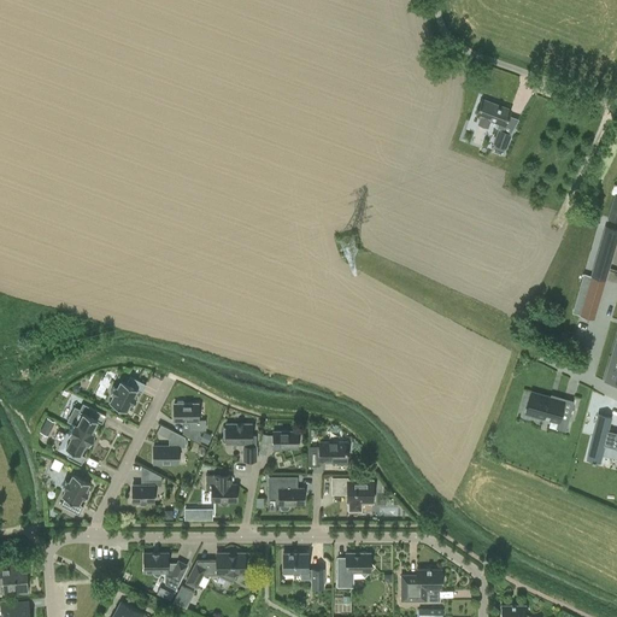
[(488,128),(492,121),(505,125),(511,110),(482,99),(476,115),(481,116),(477,124),(488,128)]
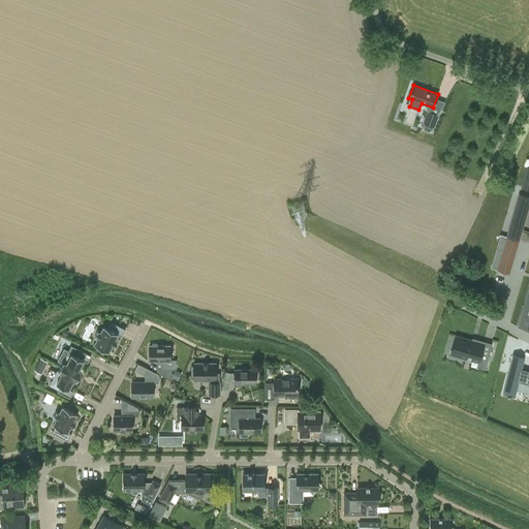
[(434,128),(439,115),(428,111),(423,124),(434,128)]
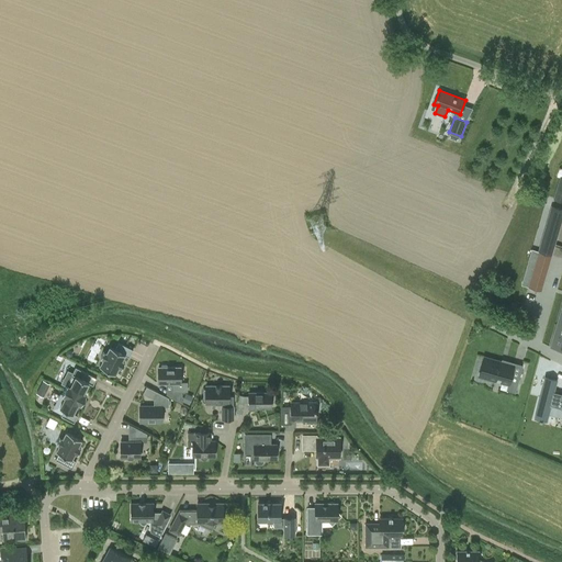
[(561,209),(551,206),(539,251),(531,249),(525,276),(536,279),(535,282),(543,284),(561,217),(561,209)]
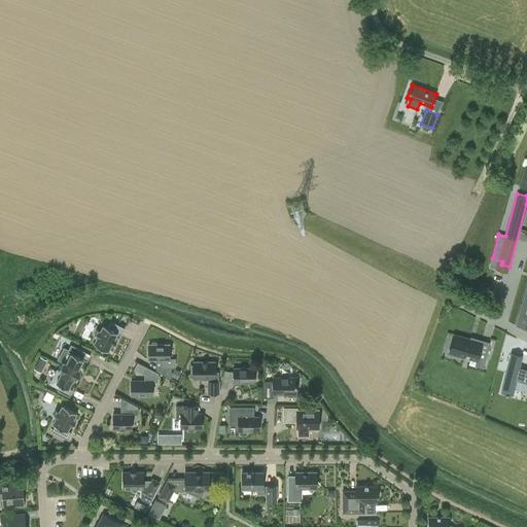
[(108,327),(103,324),(100,331),(97,329),(95,335),(97,337),(94,344),(108,351),(111,344),(114,345),(116,340),(114,339),(117,332),(121,335),(125,327),(111,321),(108,327)]
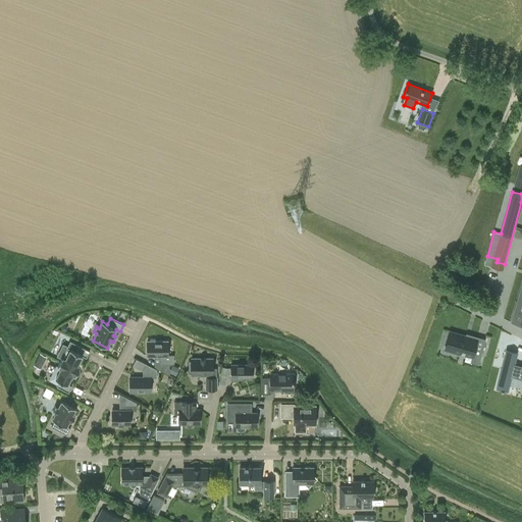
[(473,354),(480,357),(482,350),(474,348),(477,340),(476,338),(450,331),(445,349),(472,357),(473,354)]
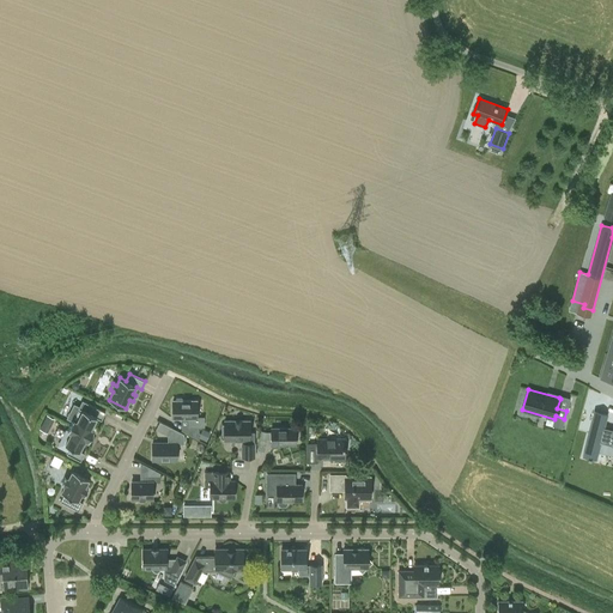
[(176,400),(173,400),(173,418),(188,418),(188,426),(204,426),(204,417),(196,417),(196,400),(182,400),(182,399),(177,399),(176,399),(176,400)]
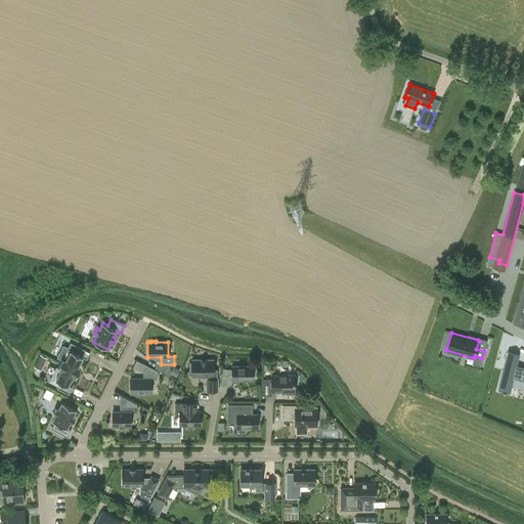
[(60,362),(78,372),(80,367),(77,366),(82,356),(87,358),(90,352),(71,342),(68,348),(63,345),(57,358),(61,360),(60,362)]
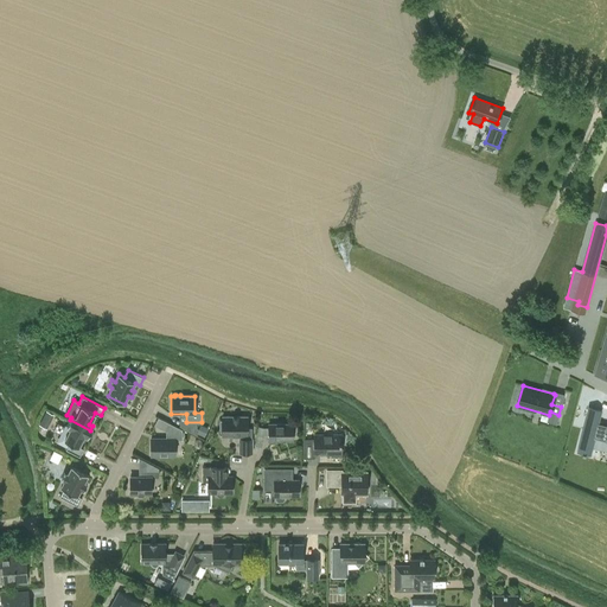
[(601,410),(588,407),(581,435),(577,452),(589,455),(594,438),(605,441),(602,447),(606,447),(606,425),(598,423),(601,410)]
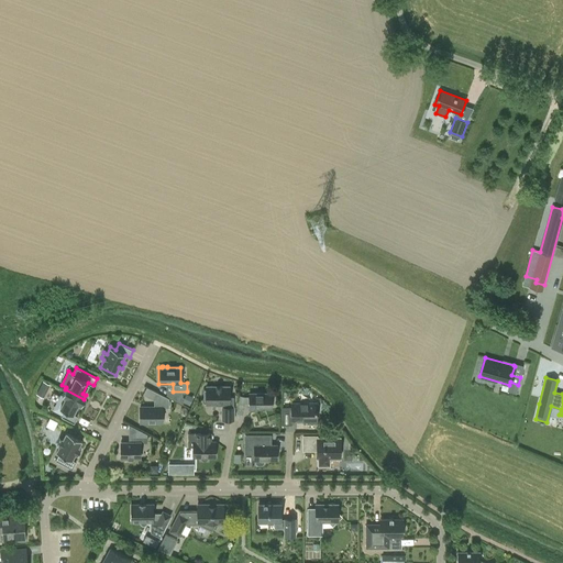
[(51,385),(43,382),(36,394),(44,398),(51,385)]
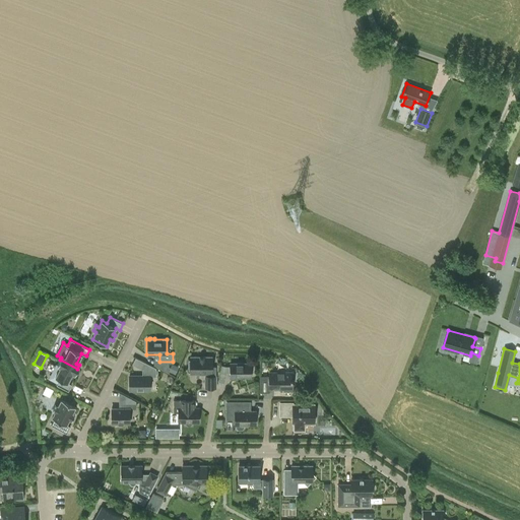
[(191,370),(191,374),(205,374),(205,388),(216,388),(216,367),(211,367),(211,356),(204,356),(204,358),(200,358),(200,356),(191,356),(191,361),(189,361),(189,370),(191,370)]
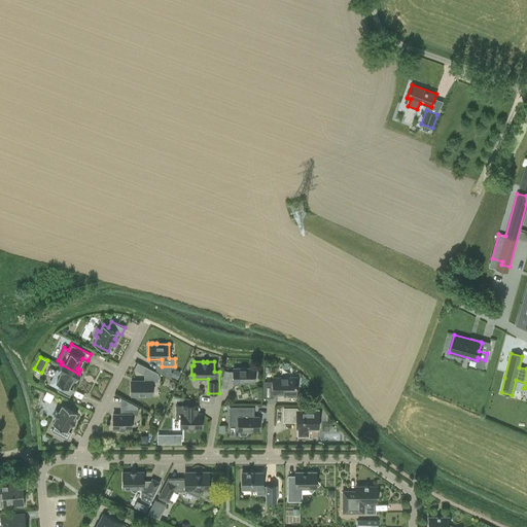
[(76,379),(78,374),(61,364),(58,370),(61,371),(56,381),(61,384),(58,390),(69,395),(72,389),(68,387),(73,377),(76,379)]
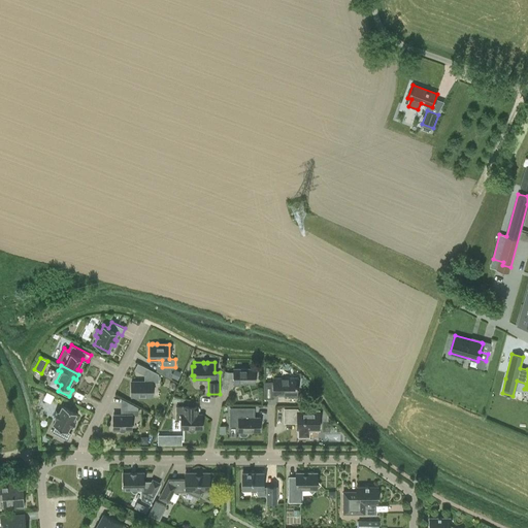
[(131,382),(131,396),(152,396),(152,382),(158,382),(158,374),(146,368),(143,374),(144,375),(144,382),(131,382)]
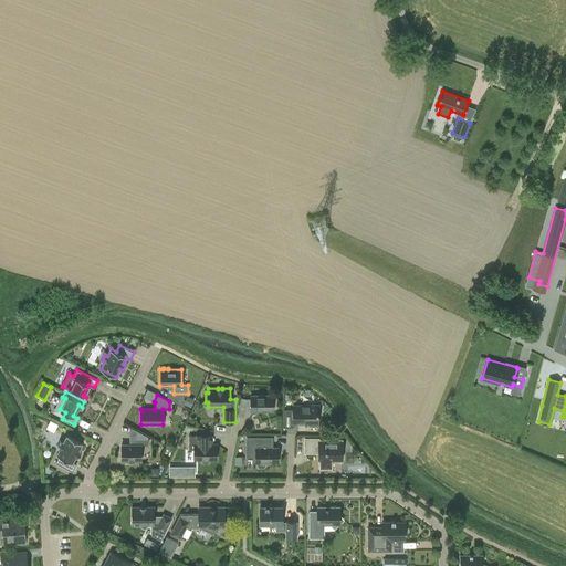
[(251,396),(251,410),(273,410),(273,396),(251,396)]
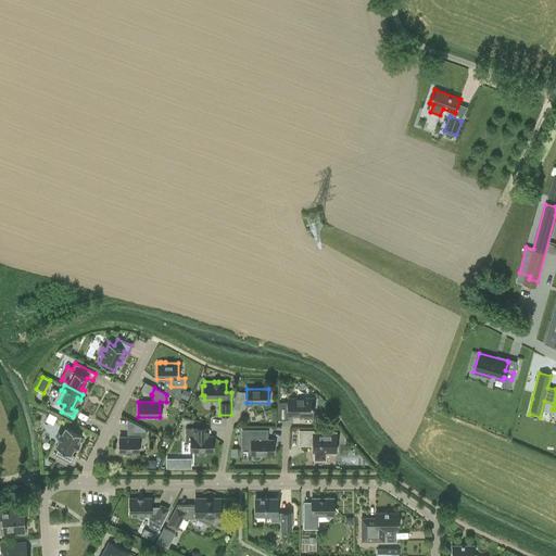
[(180,397),(187,401),(191,393),(184,390),(180,397)]
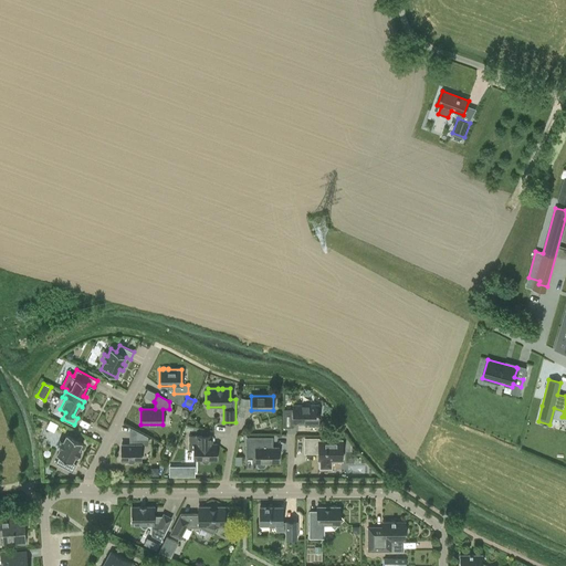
[(299,422),(308,422),(308,426),(316,426),(317,422),(317,405),(293,405),(293,419),(299,419),(299,422)]
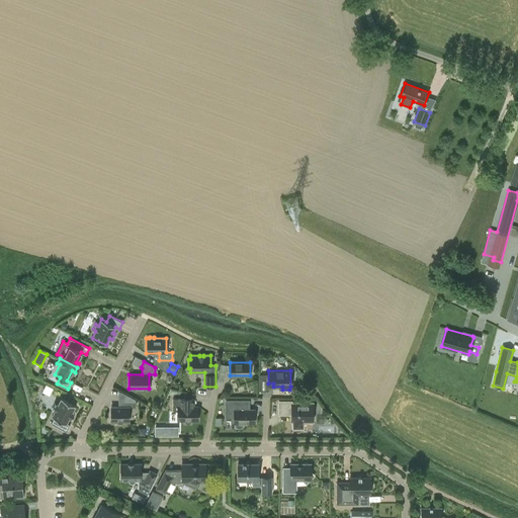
[(47,383),(44,391),(50,394),(53,387),(47,383)]
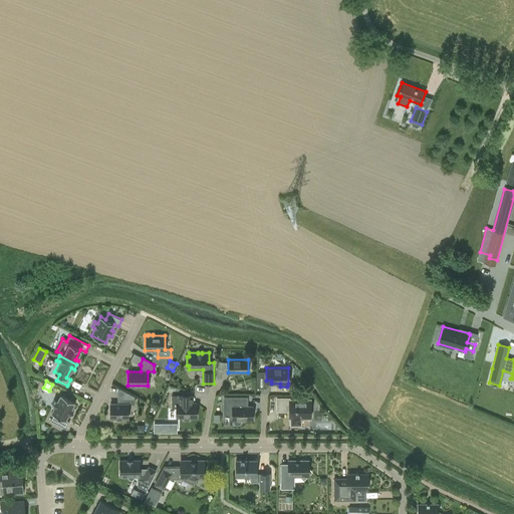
[(54,414),(50,420),(66,428),(69,422),(65,419),(68,414),(71,415),(73,410),(71,409),(74,402),(61,395),(57,402),(54,400),(52,406),(54,407),(51,413),(54,414)]
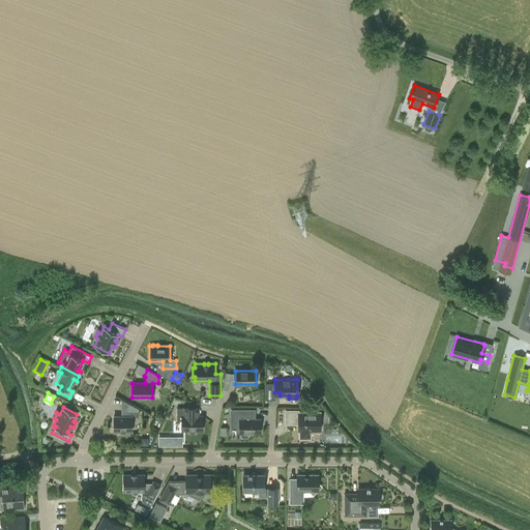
[(182,420),(182,430),(188,430),(189,432),(190,433),(193,434),(194,433),(195,432),(196,430),(203,430),(203,415),(200,415),(200,408),(177,408),(177,420),(182,420)]
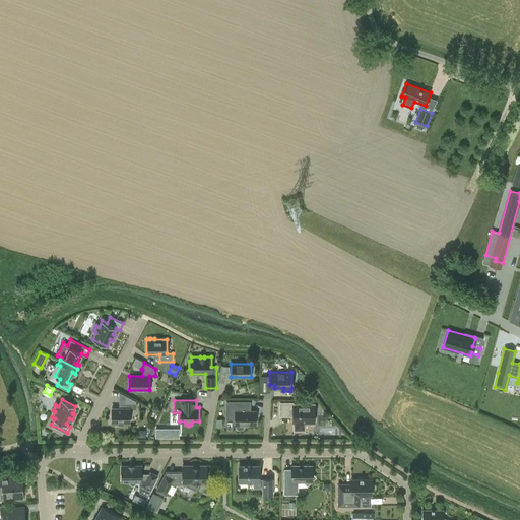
[(226,401),(226,419),(235,419),(235,425),(237,425),(237,428),(238,430),(242,430),(244,428),(244,425),(255,425),(255,418),(257,417),(257,413),(255,412),(255,411),(249,411),(249,408),(250,408),(250,401),(226,401)]
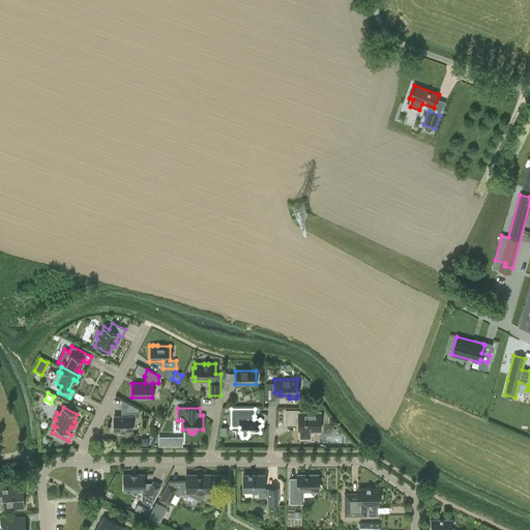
[(126,416),(114,416),(114,431),(120,431),(121,433),(125,433),(126,431),(133,431),(133,416),(139,416),(139,410),(126,410),(126,416)]
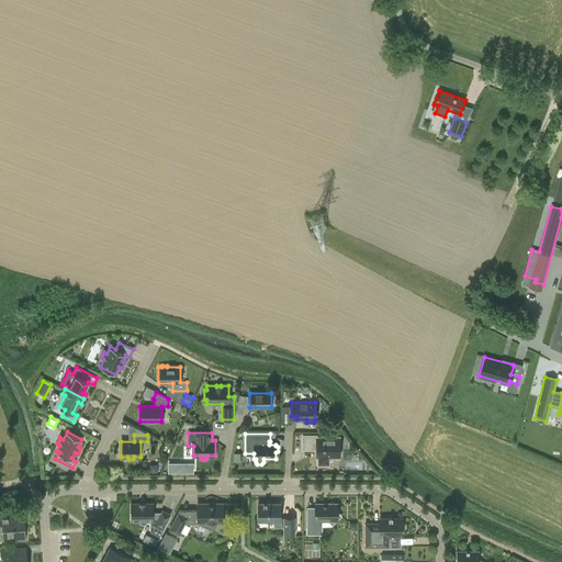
[(317,448),(317,457),(318,457),(318,463),(328,463),(328,457),(339,457),(339,454),(340,454),(340,447),(339,447),(339,437),(317,437),(317,441),(313,441),(313,437),(313,435),(303,435),(303,449),(313,449),(313,448),(317,448)]
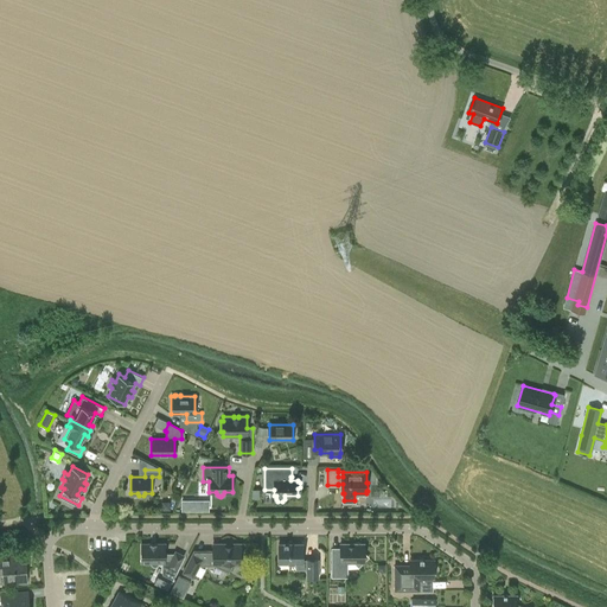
[(159,562),(163,562),(163,575),(172,579),(184,556),(176,551),(174,554),(165,554),(165,543),(157,543),(149,543),(141,543),(141,562),(151,562),(152,564),(153,566),(157,566),(158,564),(159,562)]
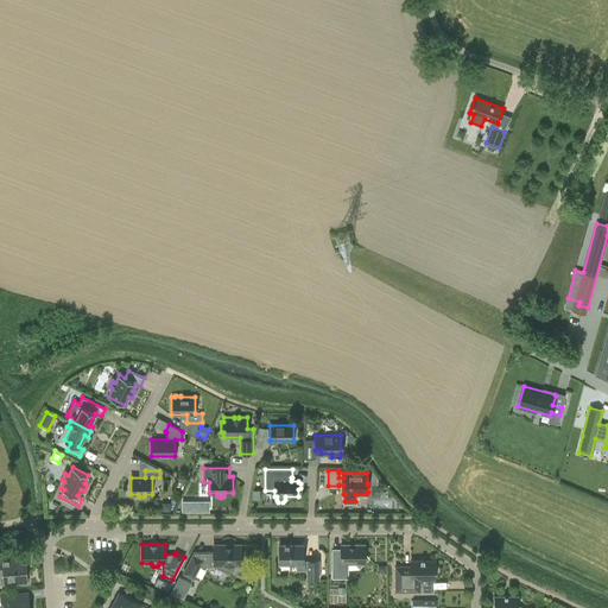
[(208,563),(214,563),(214,565),(217,565),(217,567),(219,568),(220,568),(220,569),(222,569),(225,570),(226,570),(227,570),(228,569),(229,569),(230,568),(232,568),(233,567),(233,565),(241,565),(241,544),(214,544),(214,551),(207,551),(202,559),(192,553),(183,574),(194,578),(201,563),(201,564),(202,564),(202,565),(203,565),(203,567),(204,567),(206,567),(206,565),(207,565),(208,564),(208,563)]
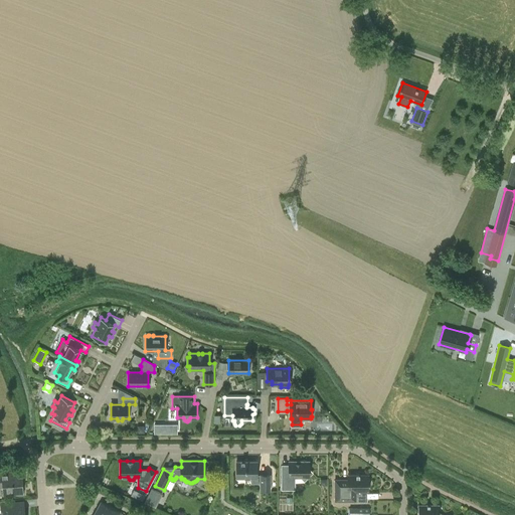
[(236,461),(236,477),(251,477),(251,483),(261,483),(261,490),(270,490),(270,475),(261,475),(261,477),(256,477),(256,461),(236,461)]
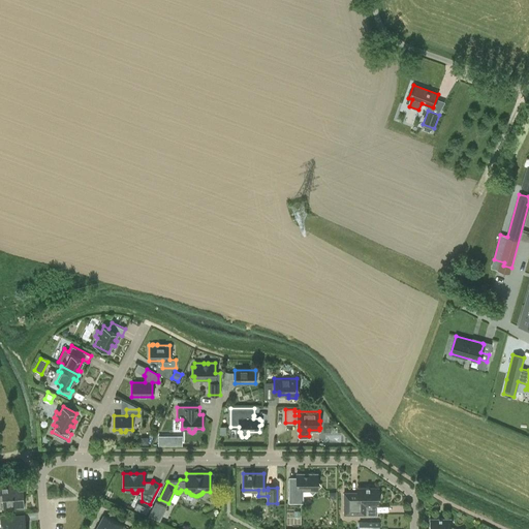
[(303,490),(309,490),(312,494),(316,490),(317,490),(317,489),(321,486),(317,481),(317,473),(297,473),(297,479),(289,479),(289,497),(290,497),(290,502),(303,502),(303,490)]
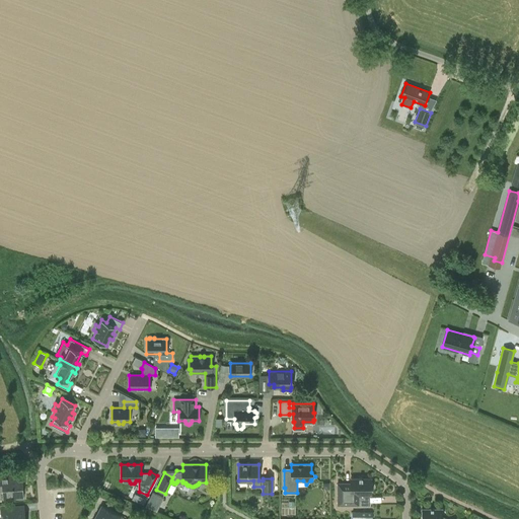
[(0,490),(3,491),(4,499),(23,497),(21,480),(7,482),(6,475),(0,475),(0,490)]
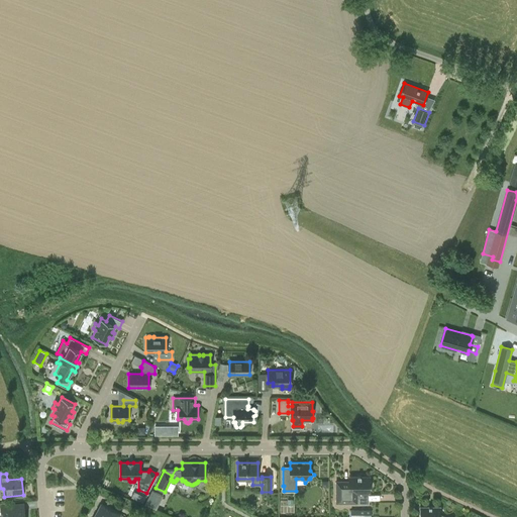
[(336,482),(336,503),(356,503),(356,493),(370,493),(370,488),(371,488),(372,487),(373,485),(373,484),(372,483),(371,482),(370,482),(370,477),(349,477),(349,482),(336,482)]
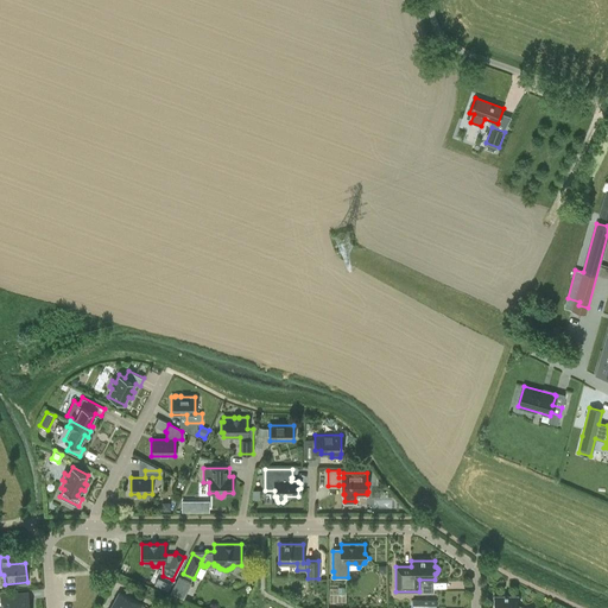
[(178,576),(170,593),(184,599),(191,583),(178,576)]
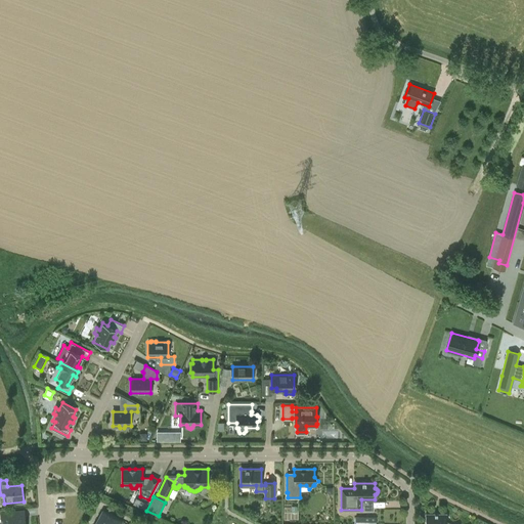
[(120,523),(122,521),(102,510),(96,522),(100,523),(120,523)]
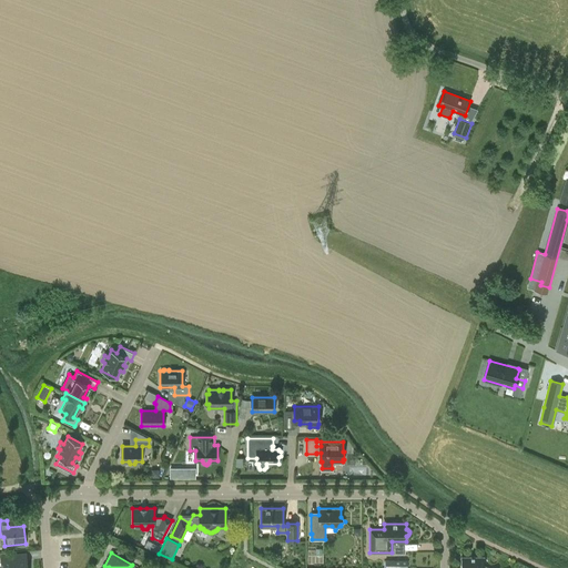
[(27,567),(27,559),(20,560),(19,554),(1,556),(1,567),(27,567)]
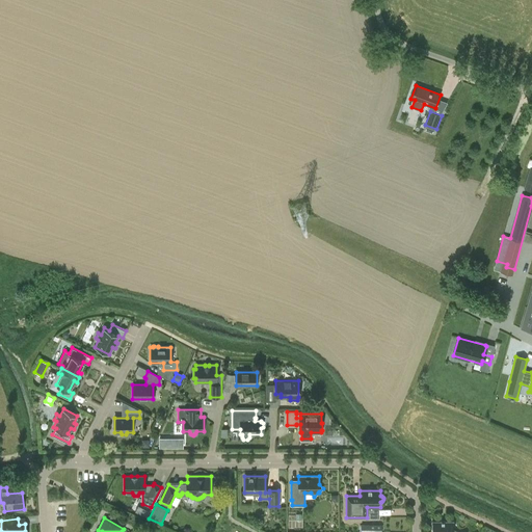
[(432,521),(431,531),(460,531),(459,531),(453,529),(453,521),(432,521)]
